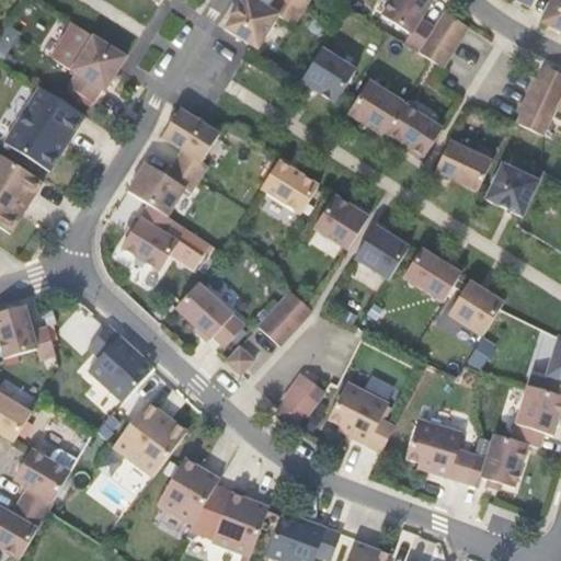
[(274,0),(270,10),(253,0),(242,0),(225,30),(258,50),(278,16),(294,26),(302,12),(283,0),(274,0)]
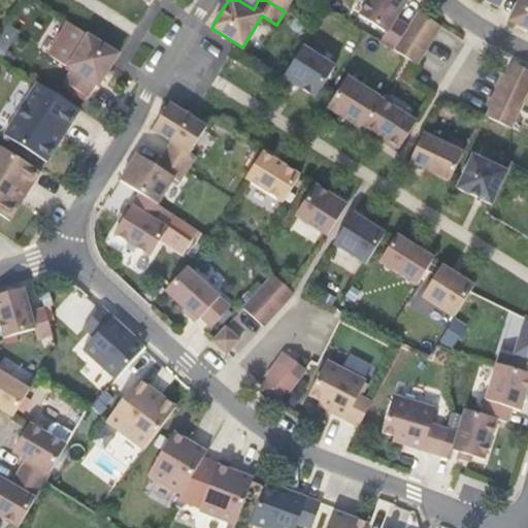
[(266,0),(285,11),(292,0),(266,0)]
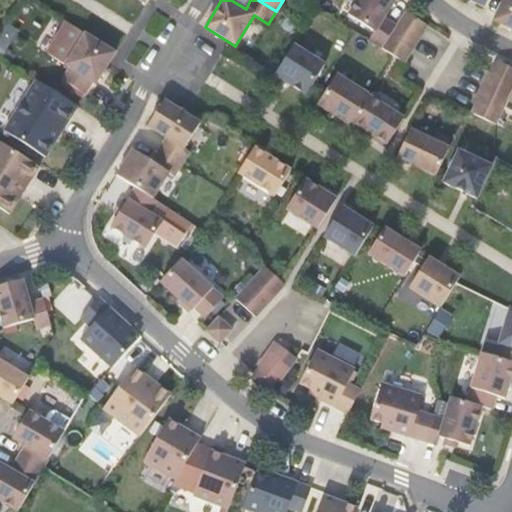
[(395,0),(358,0),(349,15),(375,32),(369,40),(404,63),(428,26),(405,11),(396,25),(384,18),(395,0)]
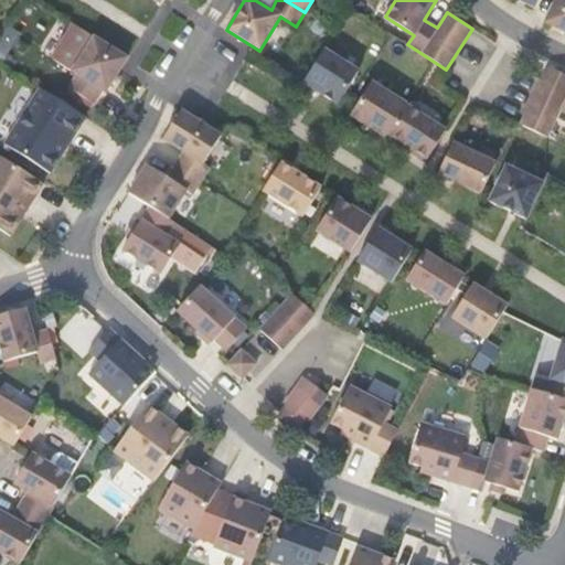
[(564,0),(555,0),(545,23),(564,32),(564,0)]
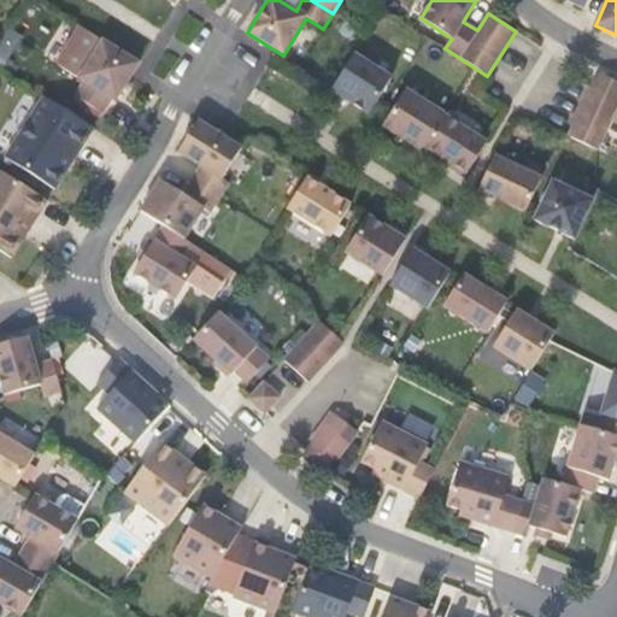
[(139,64),(103,41),(78,78),(84,82),(75,97),(103,113),(112,99),(115,101),(139,64)]
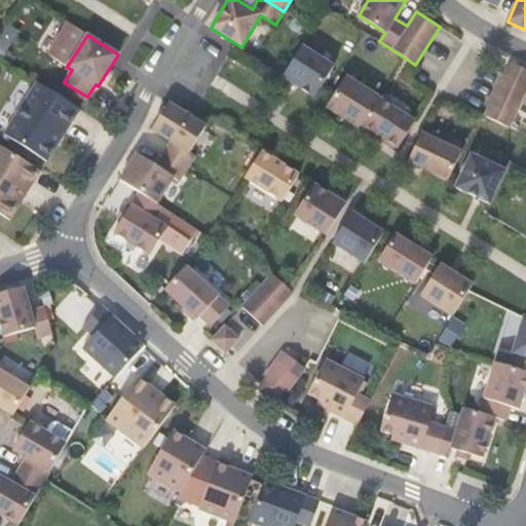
[(302,46),(283,77),(314,98),(334,67),(302,46)]
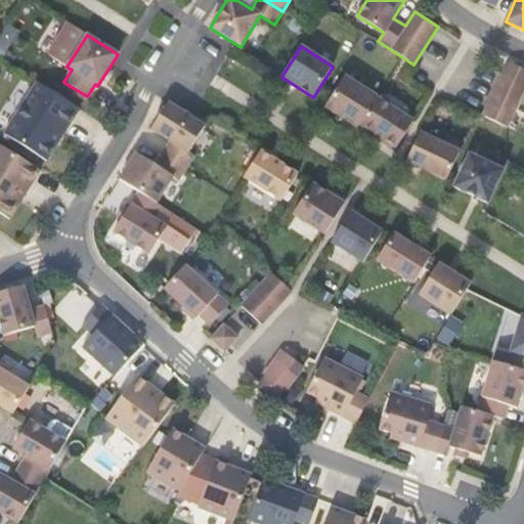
[(523,69),(508,62),(483,115),(508,127),(519,102),(523,103),(523,69)]
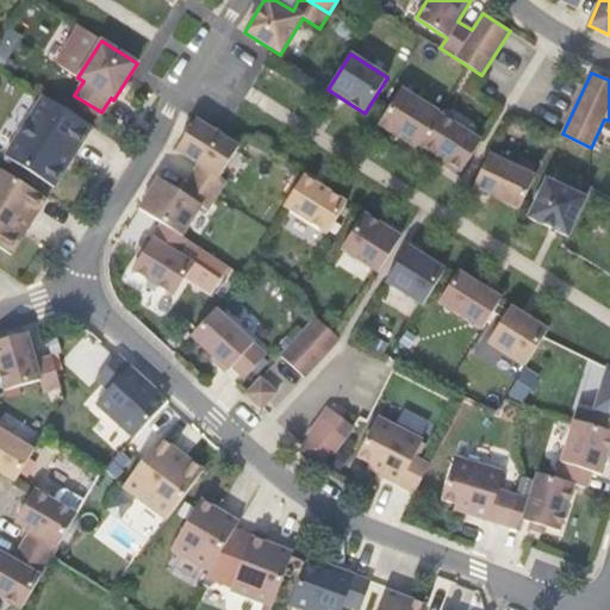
[(402,88),(379,124),(402,139),(416,148),(418,144),(439,113),(439,112),(402,88)]
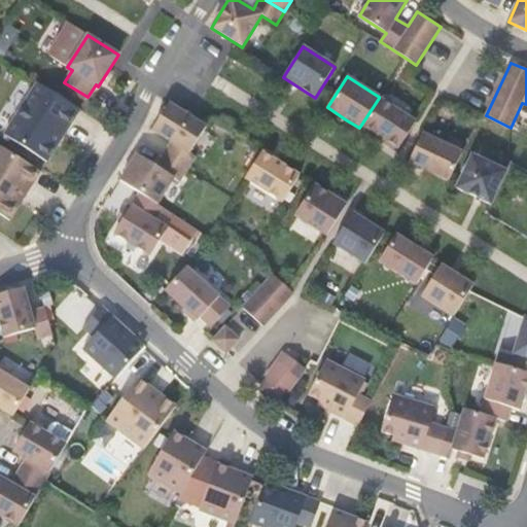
[(37,83),(5,135),(46,162),(79,109),(37,83)]
